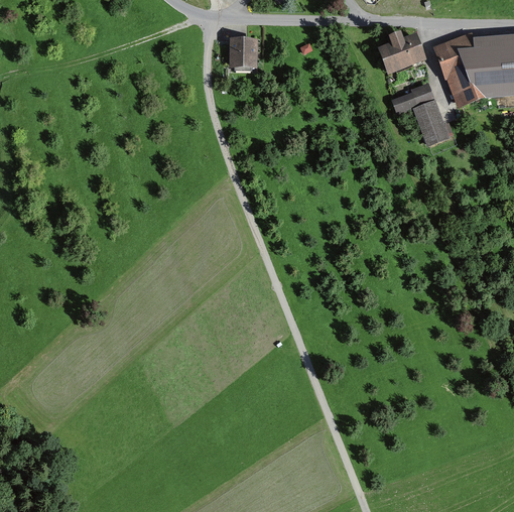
[(390,42),(378,46),(387,74),(425,59),(415,33),(402,38),(399,30),(387,34),(390,42)]
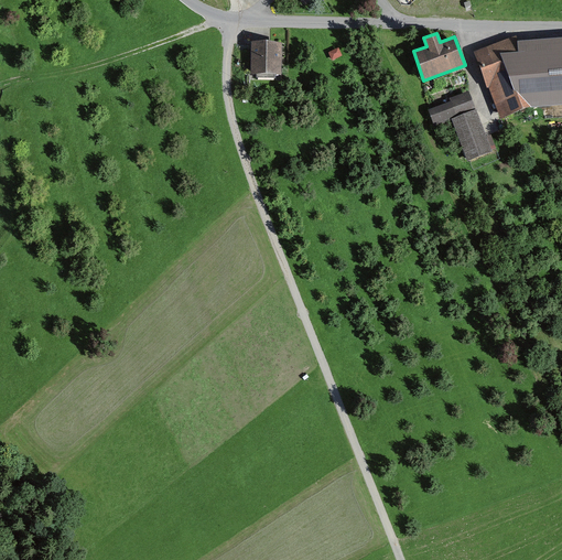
[(516,34),(473,50),(498,117),(528,107),(561,104),(561,38),(518,41),(516,34)]
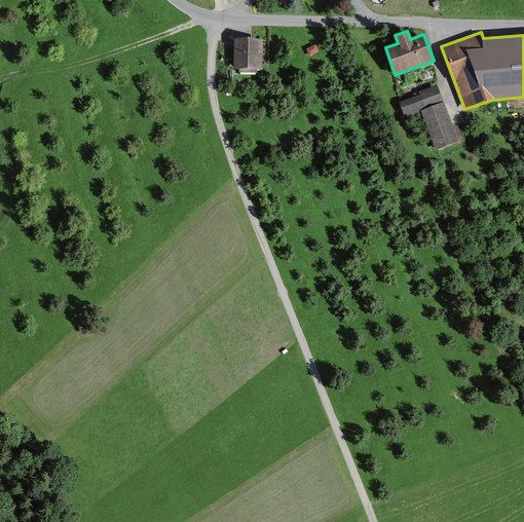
[(262,40),(233,39),(232,67),(261,68),(262,40)]
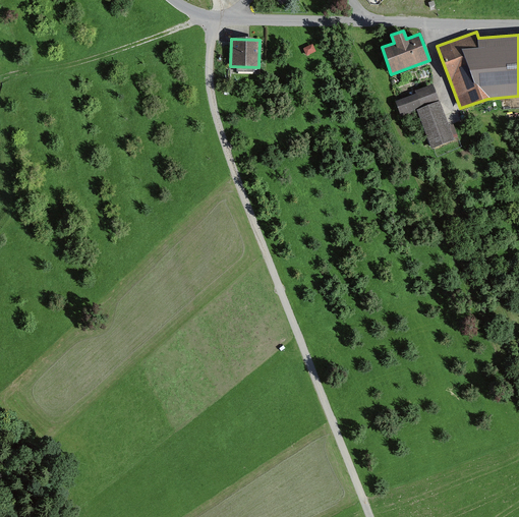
[(310,43),(303,46),(306,53),(314,50),(310,43)]
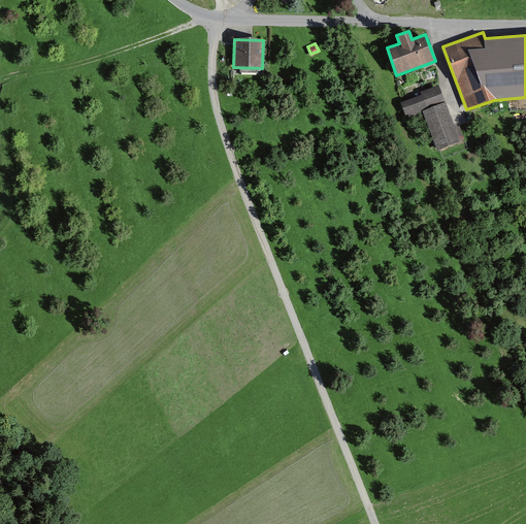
[(421,94),(401,101),(406,116),(422,109),(435,149),(459,139),(438,83),(420,90),(421,94)]
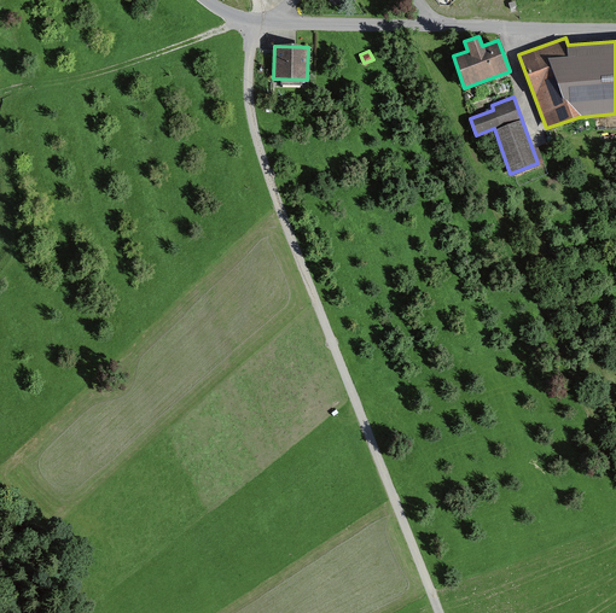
All buildings are outlined.
